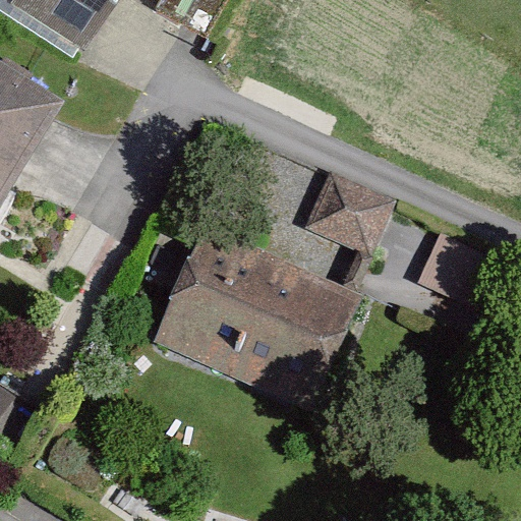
[(114,0),(43,0),(96,32),(114,0)]
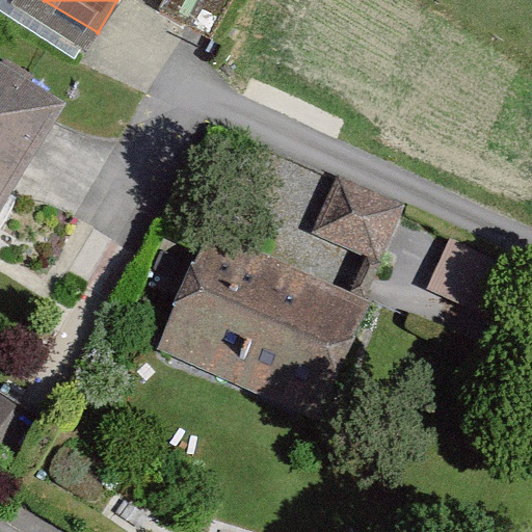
[(0,214),(67,106),(0,65),(0,214)]
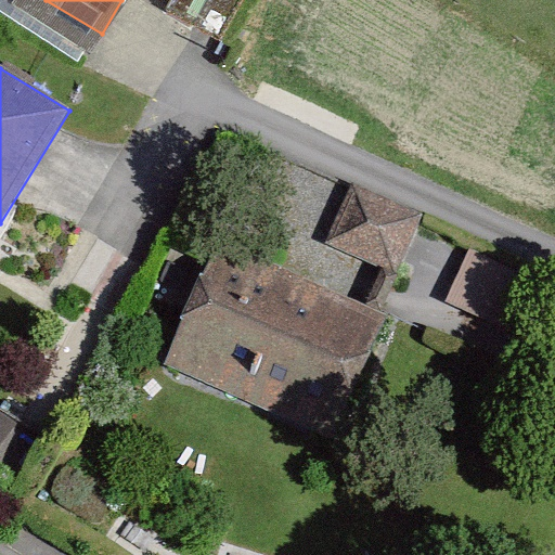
[(352,183),(326,244),(397,274),(423,214),(352,183)]
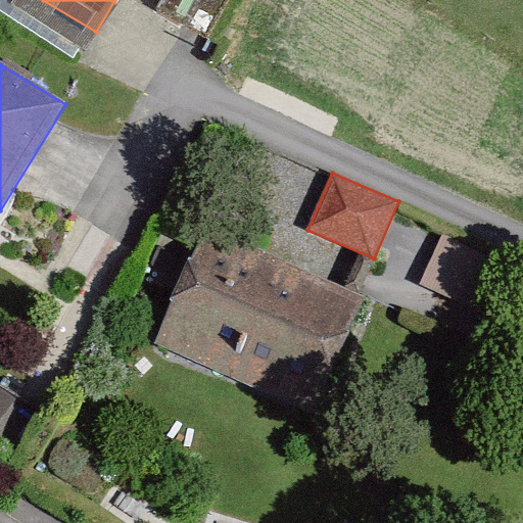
[(203,231),(154,347),(315,415),(364,298),(203,231)]
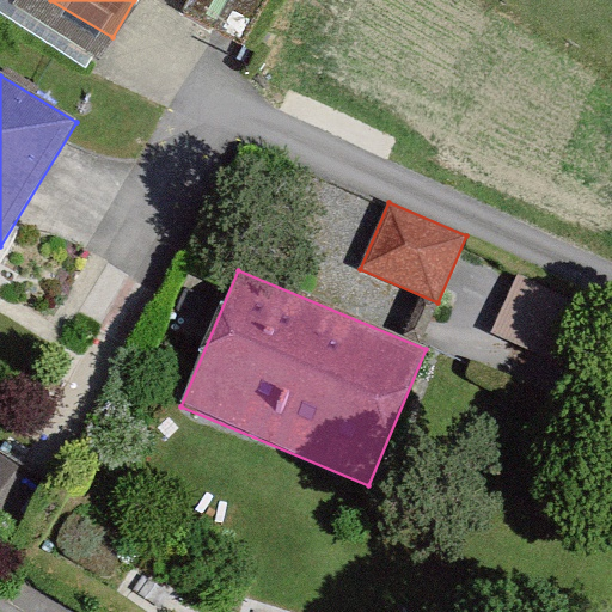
[(516,277),(490,336),(550,361),(576,304),(516,277)]
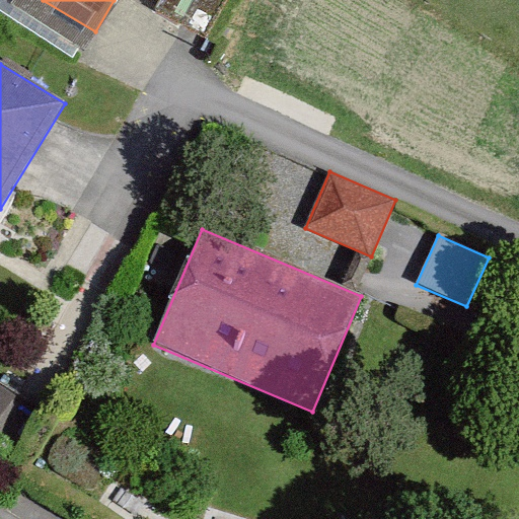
[(0,384),(0,423),(18,396),(0,384)]
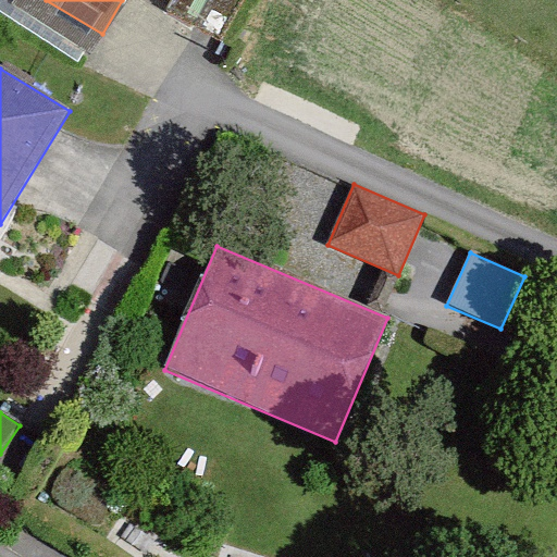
All buildings are outlined.
